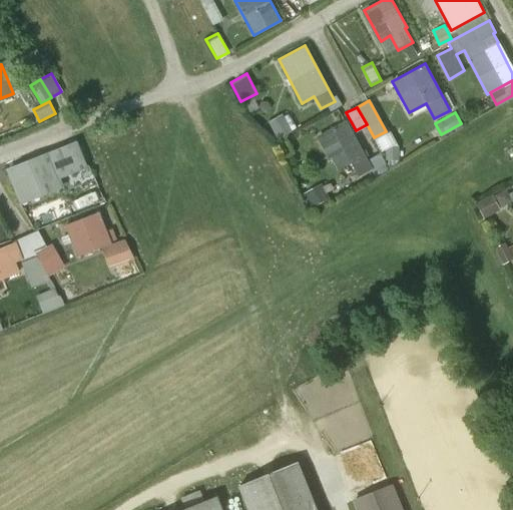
[(291,130),(282,113),(270,119),(279,136),(291,130)]
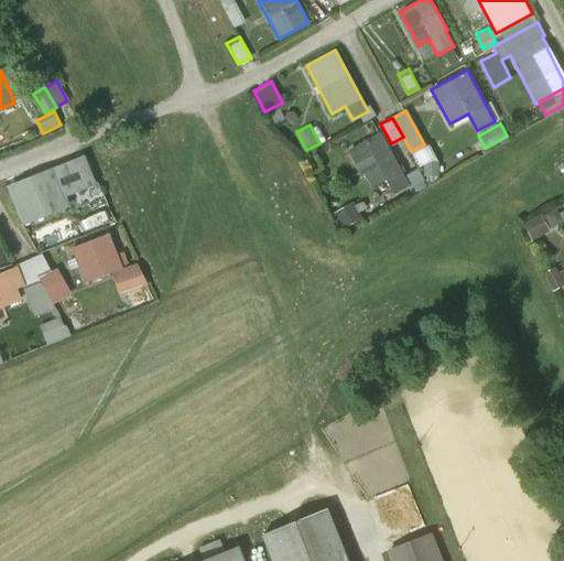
[(410,185),(380,131),(348,149),(361,173),(364,172),(371,186),(386,179),(394,193),(410,185)]
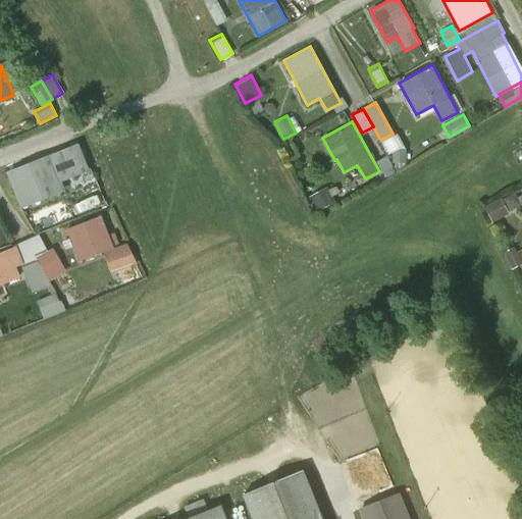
[(393,134),(380,140),(387,154),(400,148),(406,148),(396,132),(393,134)]
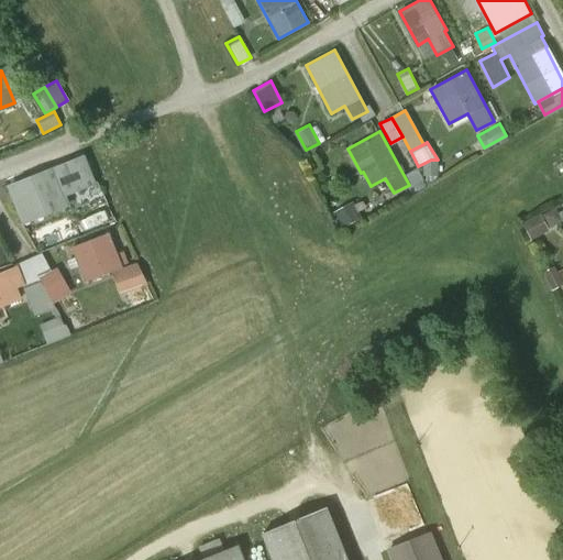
[(85,154),(7,185),(21,223),(67,205),(64,196),(96,184),(85,154)]
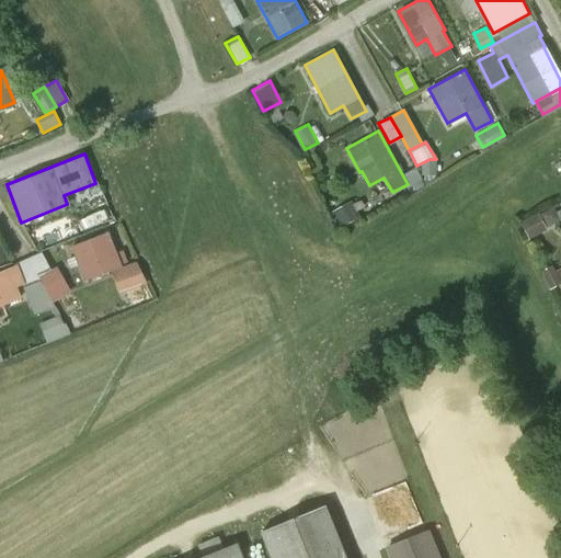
[(359,214),(352,200),(332,211),(341,225),(359,214)]
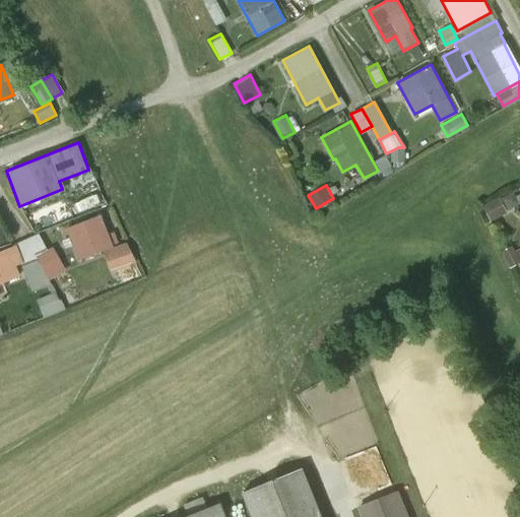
[(505,210),(498,197),(483,204),(491,218),(505,210)]
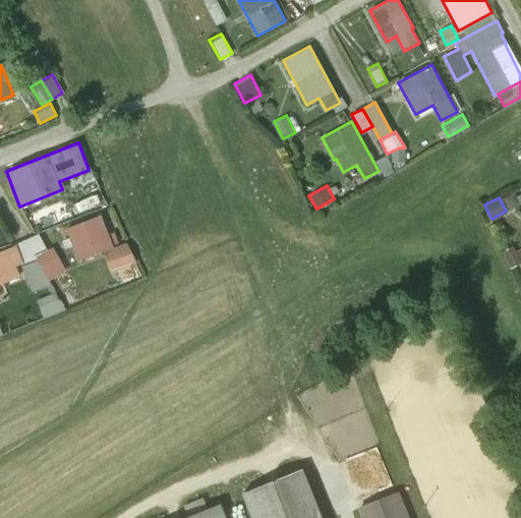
[(113,246),(101,215),(66,228),(78,259),(103,249),(113,246)]
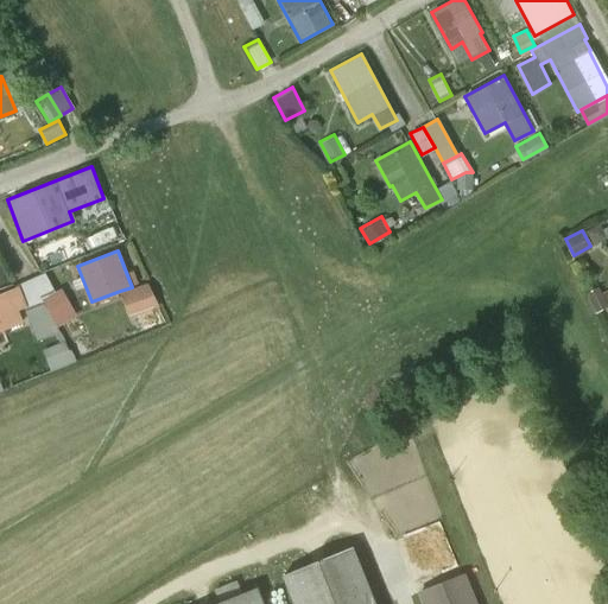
[(43,300),(55,293),(45,272),(18,284),(19,286),(26,305),(27,307),(43,302),(43,300)]
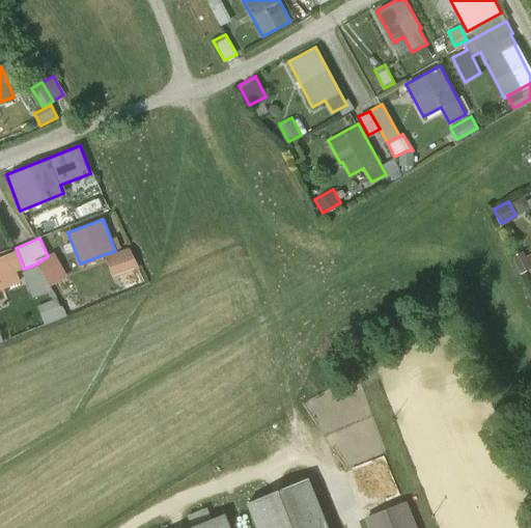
[(139,268),(129,247),(115,251),(105,254),(111,275),(115,273),(120,287),(139,281),(134,270),(139,268)]
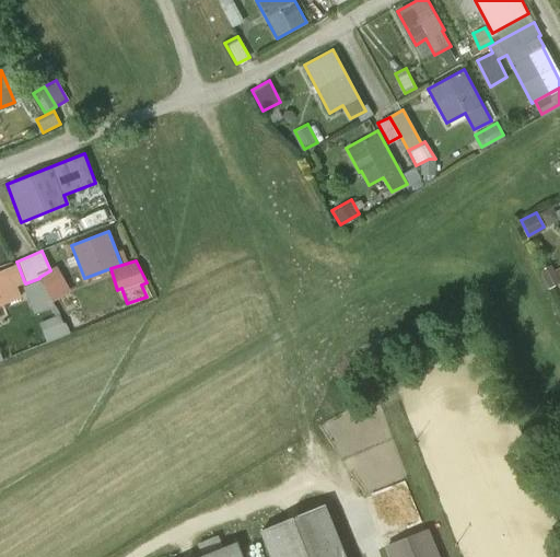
[(18,264),(0,269),(0,304),(21,297),(16,285),(24,281),(18,264)]
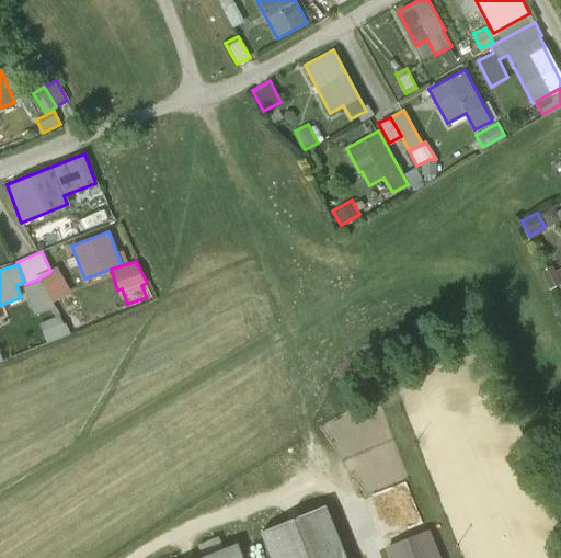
[(551,264),(541,270),(550,287),(560,282),(551,264)]
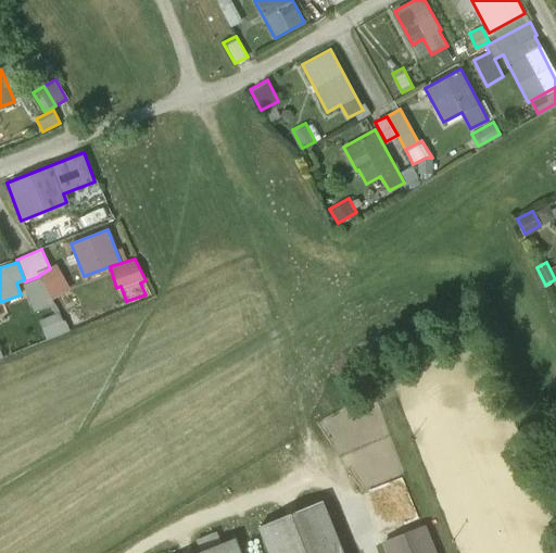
[(68,287),(57,265),(50,268),(39,275),(39,276),(51,297),(68,287)]
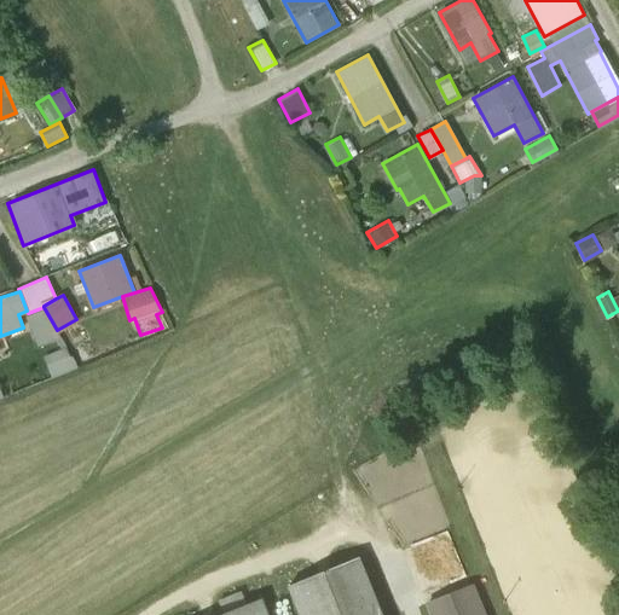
[(44,307),(28,313),(25,314),(38,346),(61,337),(57,330),(44,307)]
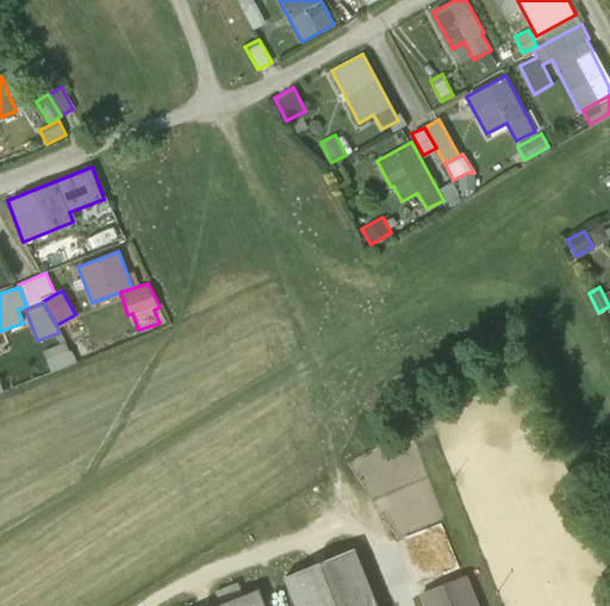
[(68,351),(64,342),(44,350),(51,370),(76,361),(72,350),(68,351)]
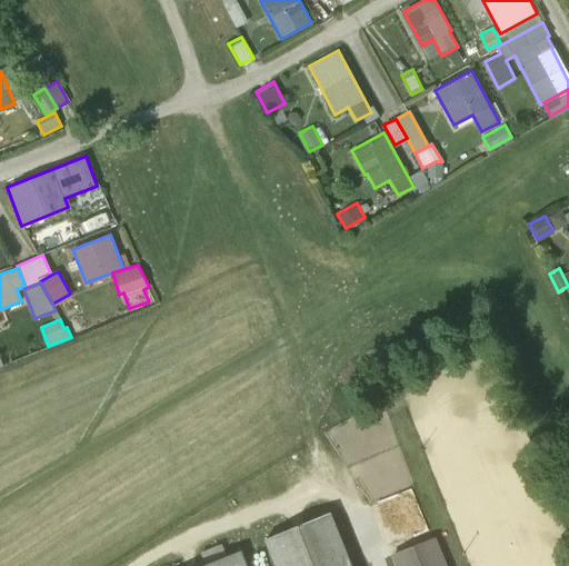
[(351,565),(330,513),(265,539),(276,565),(351,565)]
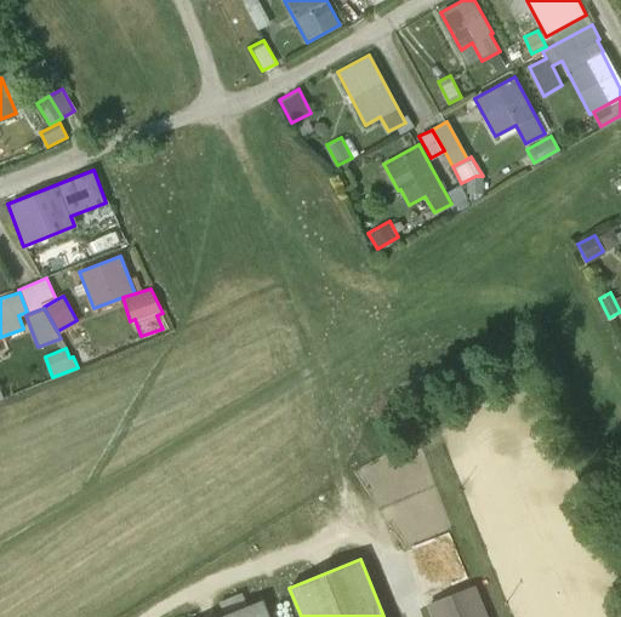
[(485,616),(473,586),(429,604),(433,616),(485,616)]
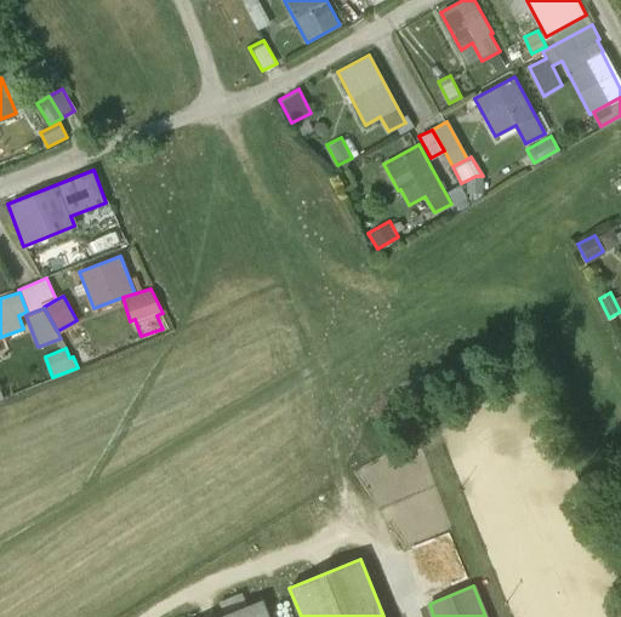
[(269,616),(262,599),(218,616),(269,616)]
